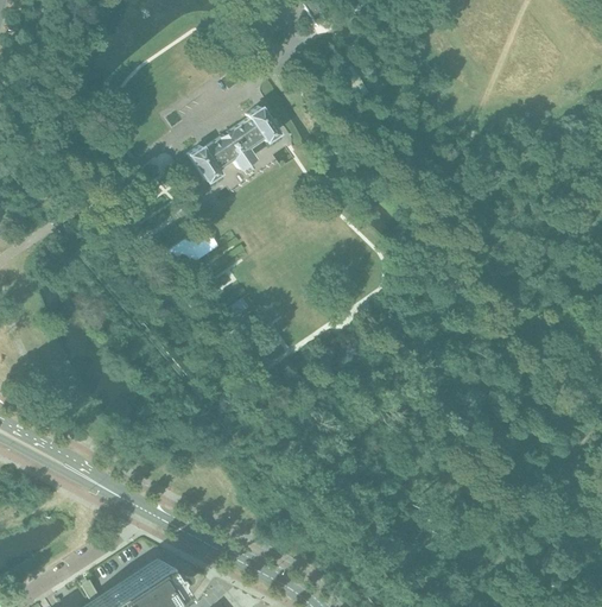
[(302,4),(302,5),(302,6),(302,7),(303,8),(304,10),(305,10),(306,10),(308,10),(309,10),(310,11),(316,20),(325,13),(316,0),(312,0),(311,1),(310,1),(309,0),(308,0),(304,0),(303,0),(303,1),(302,2),(302,4)]
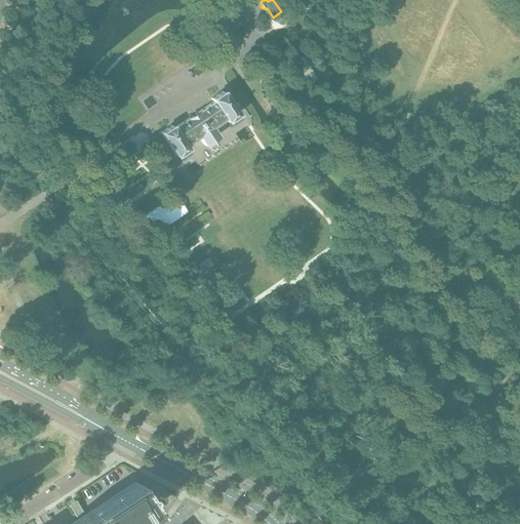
[(356,16),(367,8),(362,1),(351,9),(356,16)]
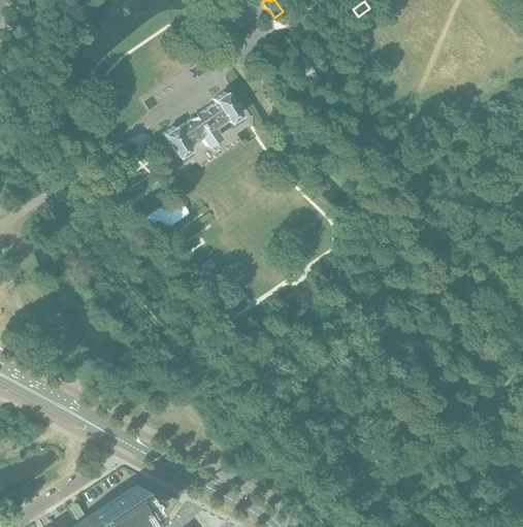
[(302,27),(298,29),(303,37),(307,35),(302,27)]
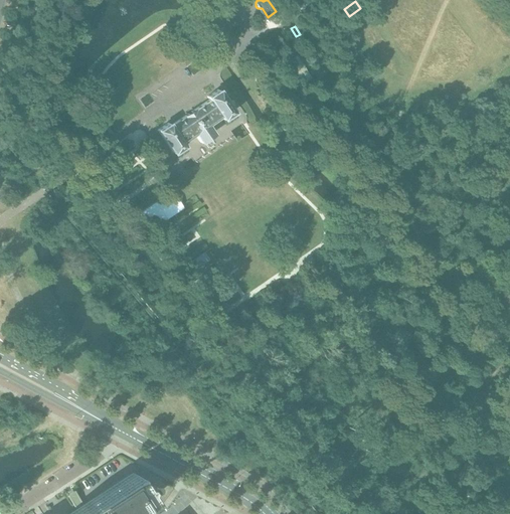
[(306,63),(299,53),(290,59),(297,69),(306,63)]
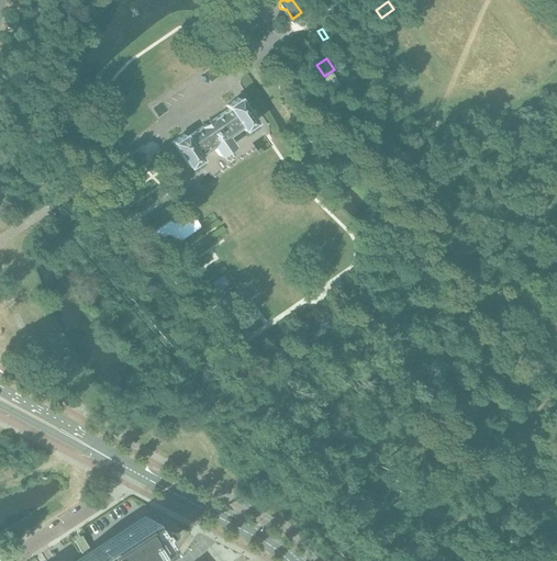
[(232,137),(245,130),(247,134),(262,124),(243,98),(230,107),(232,111),(218,121),(212,124),(205,128),(191,138),(189,134),(175,144),(186,159),(184,160),(190,170),(192,169),(193,170),(207,161),(204,157),(216,148),(223,158),(238,148),(232,137)]
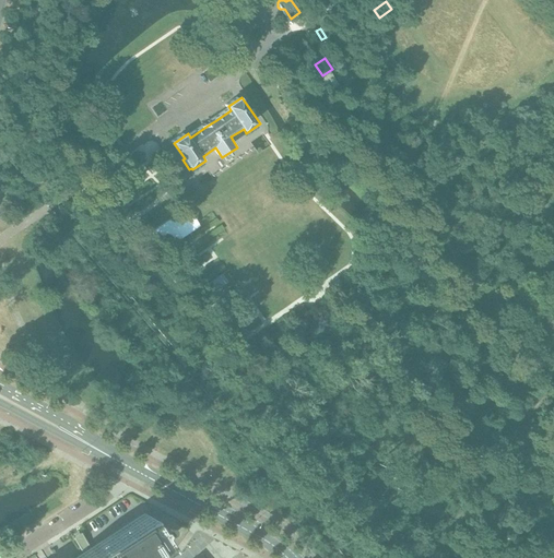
[(86,553),(78,557),(139,557),(164,542),(157,531),(158,529),(160,529),(161,529),(163,527),(164,526),(164,524),(164,523),(163,522),(161,521),(160,521),(158,521),(156,522),(155,523),(155,524),(153,524),(146,513),(94,548),(86,553)]
